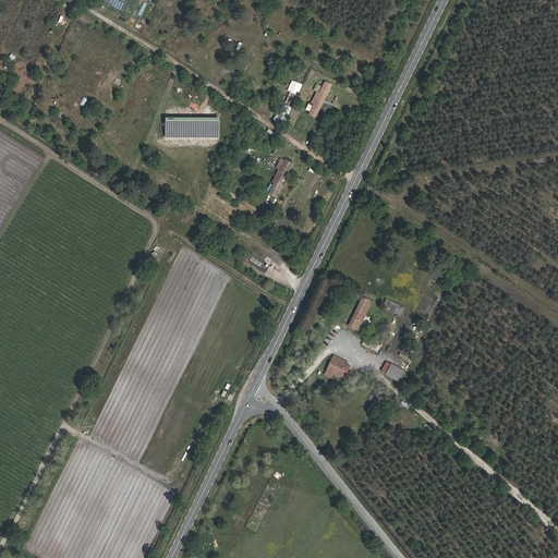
[(310,104),(313,105),(308,114),(315,118),(331,85),(325,83),(320,94),(316,92),(310,104)]
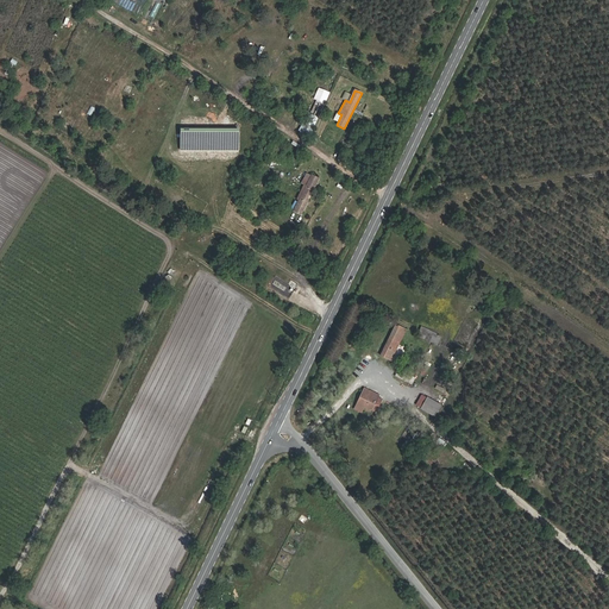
[(315,100),(307,124),(316,127),(324,102),(315,100)]
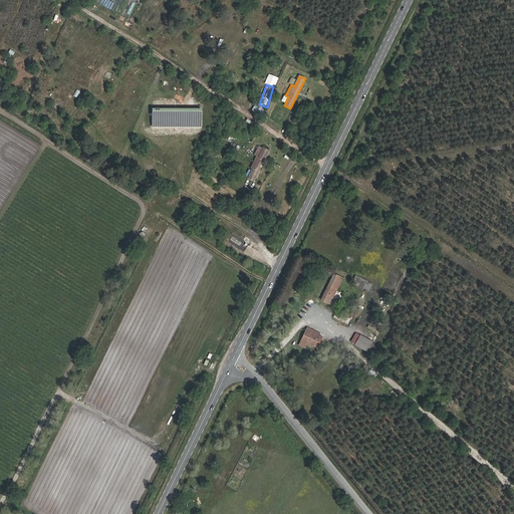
[(248,178),(254,181),(269,151),(263,147),(259,156),(255,164),(248,178)]
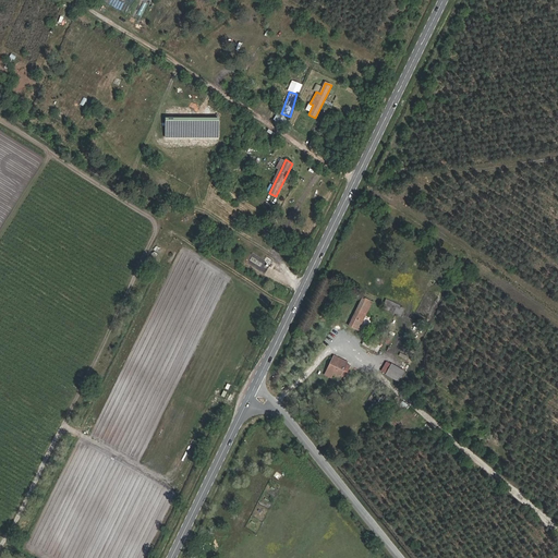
[(258,166),(268,171),(270,166),(261,160),(258,166)]
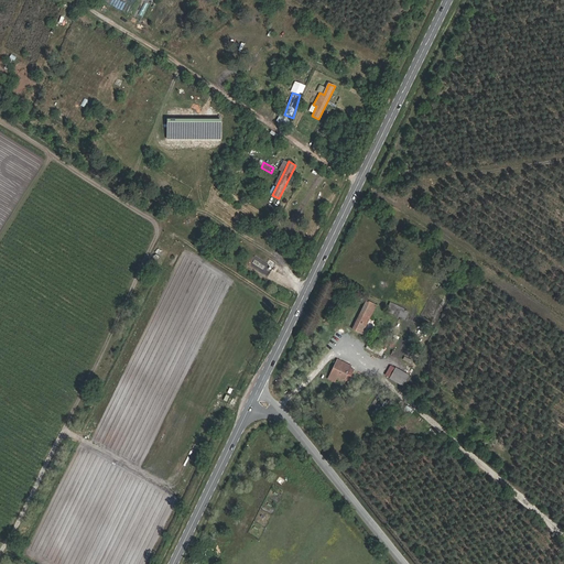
[(387,312),(405,321),(410,312),(391,303),(387,312)]
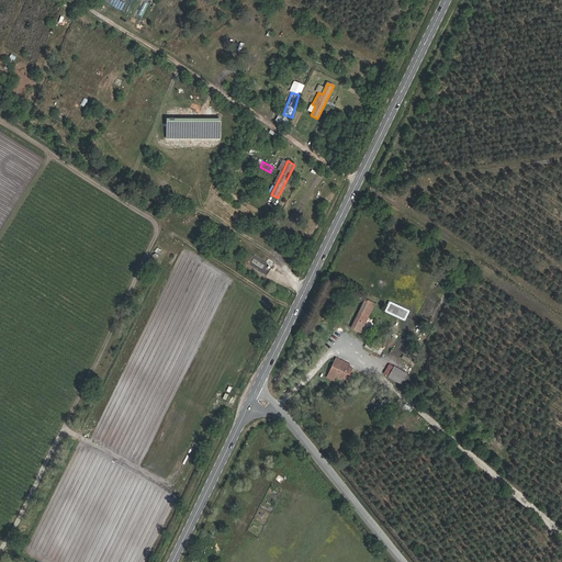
[(359,324),(361,325),(367,313),(358,307),(351,318),(359,324)]
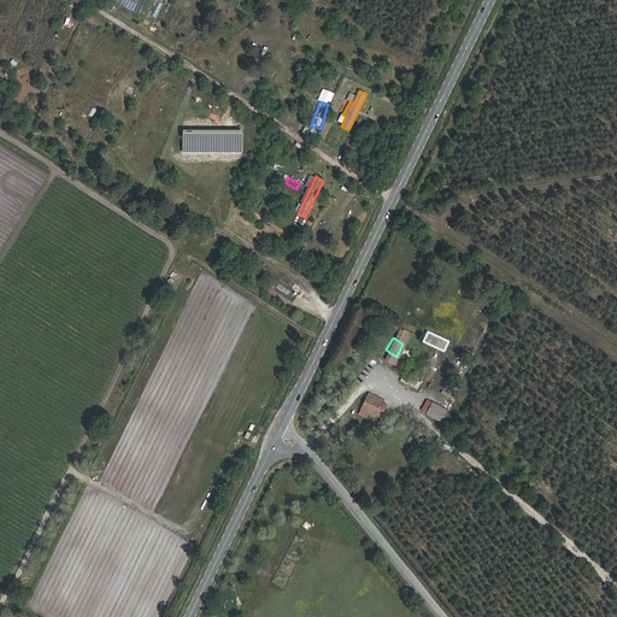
[(389,369),(397,357),(394,356),(386,350),(374,371),(385,378),(388,371),(389,369)]
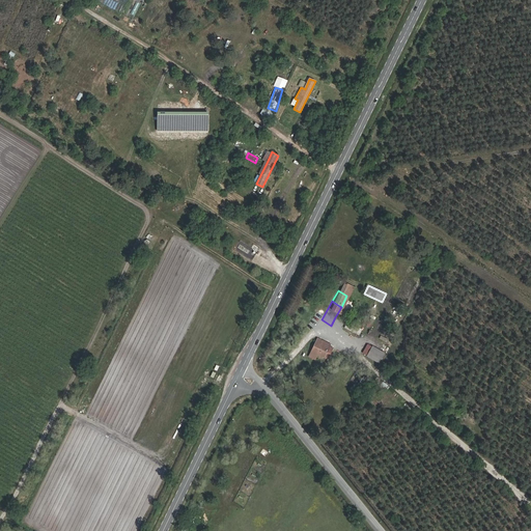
[(343,345),(344,346),(346,341),(342,338),(341,340),(334,336),(333,337),(343,345)]
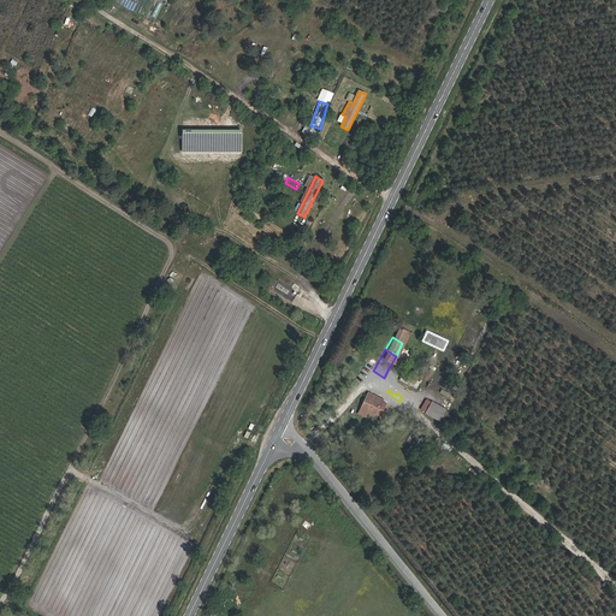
[(398,403),(400,402),(398,401),(386,391),(385,395),(398,403)]
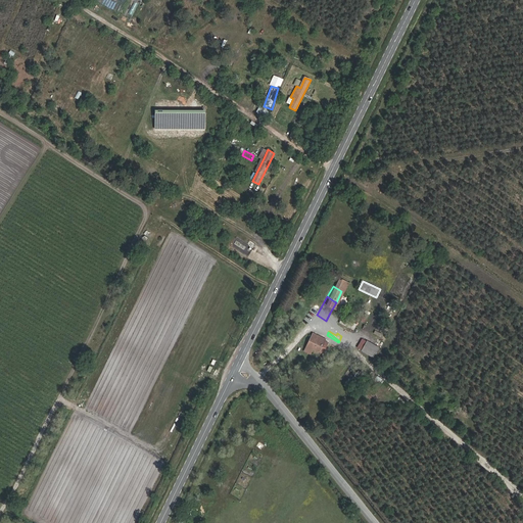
[(363,338),(357,348),(374,359),(380,347),(363,338)]
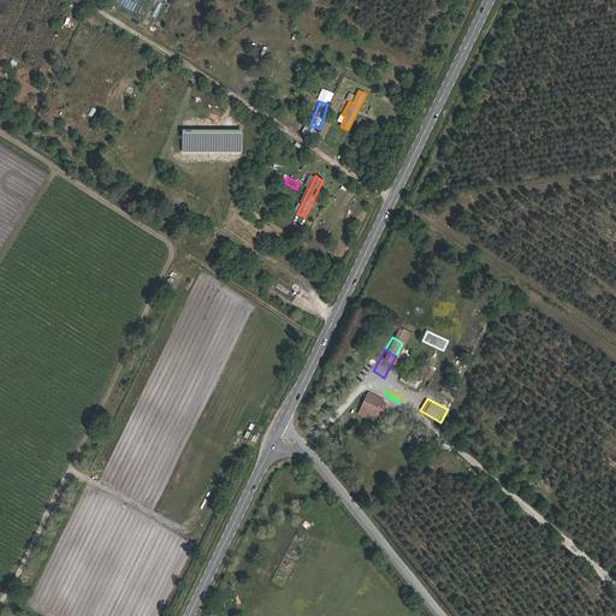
[(355,407),(348,419),(365,428),(368,422),(363,419),(367,414),(355,407)]
